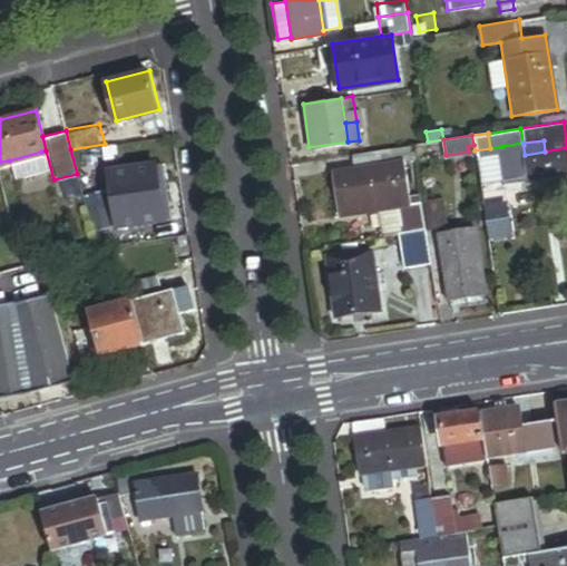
[(522,143),(502,146),(507,179),(528,177),(525,155),(522,143)]
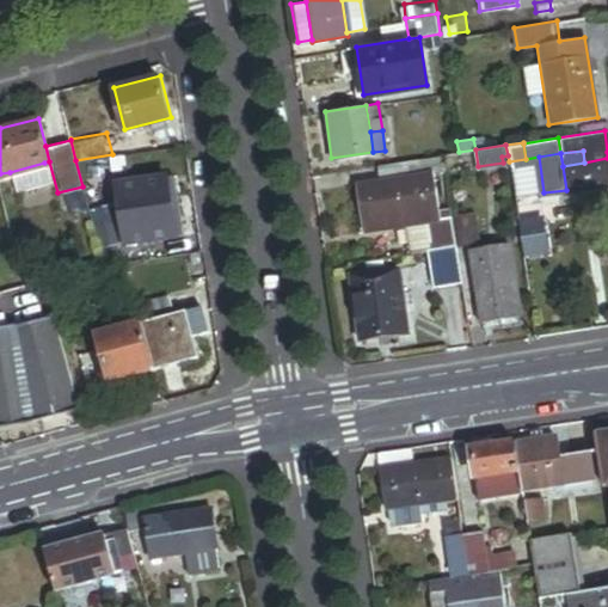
[(444,169),(442,154),(388,163),(391,178),(430,171),(444,169)]
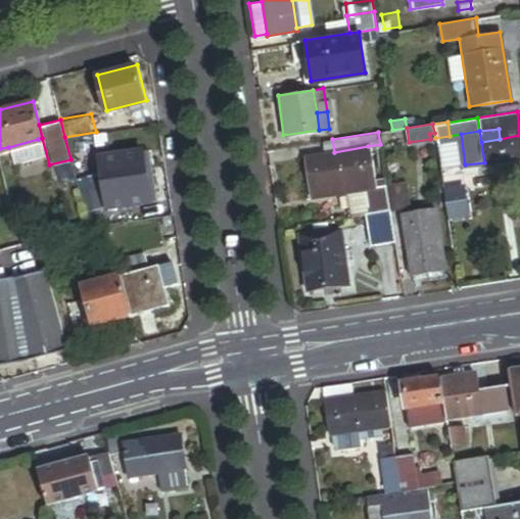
[(450,136),(435,138),(439,169),(460,166),(465,164),(461,134),(450,136)]
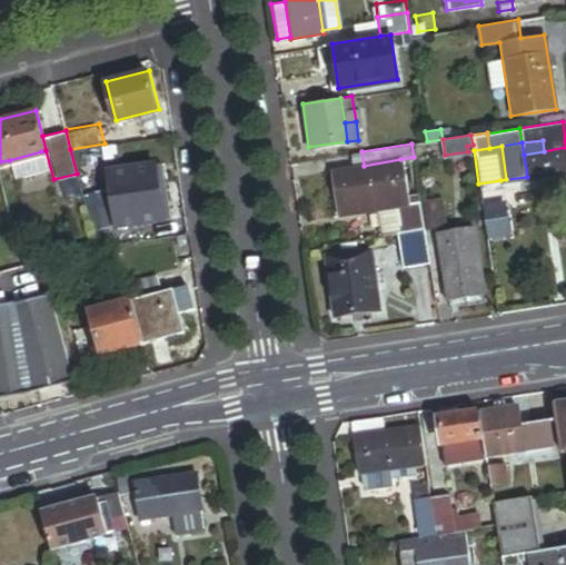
[(565,170),(565,147),(544,151),(524,155),(527,177),(565,170)]
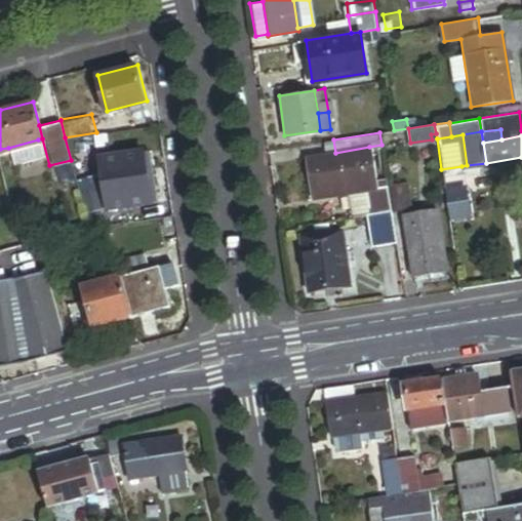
[(38,139),(8,148),(12,164),(43,156),(38,139)]
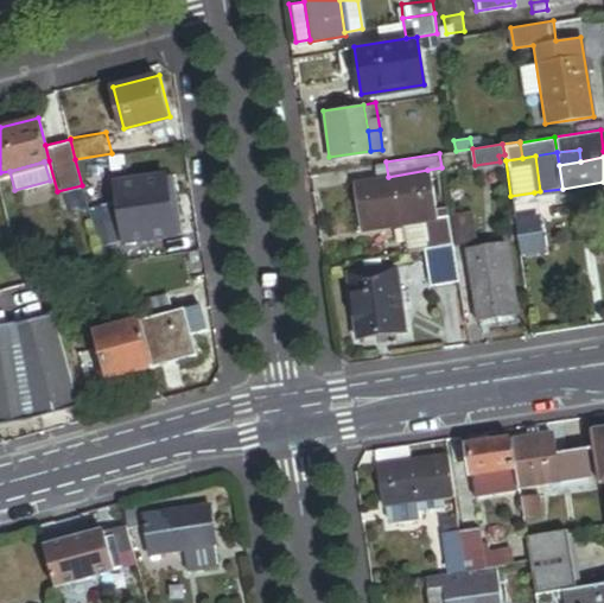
[(171,170),(164,171),(167,190),(175,189),(171,170)]
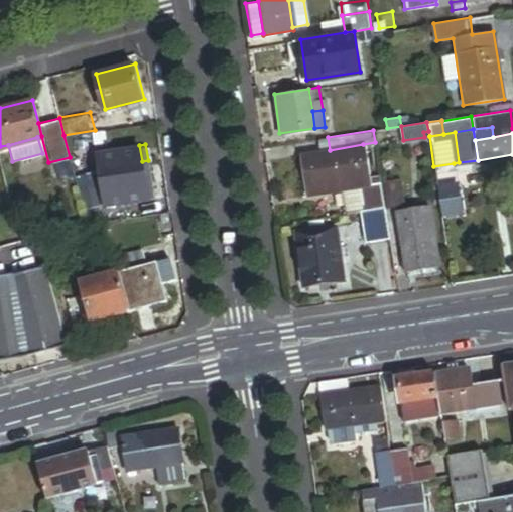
[(363,144),(330,150),(288,156),(295,199),(339,193),(367,187),(370,209),(383,206),(382,200),(384,200),(381,184),(370,186),(363,144)]
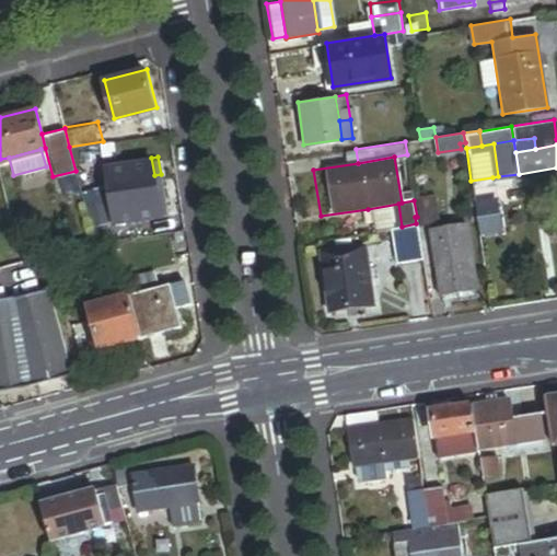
[(109,187),(154,180),(154,175),(151,158),(106,164),(109,187)]
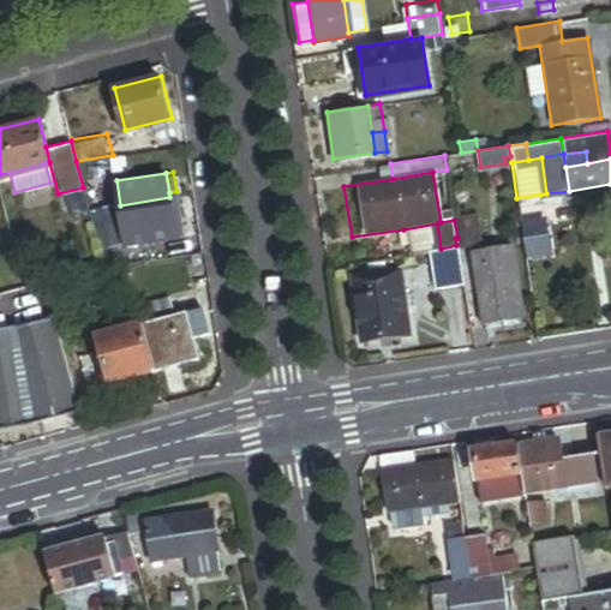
[(516,198),(520,221),(523,221),(544,217),(540,195),(516,198)]
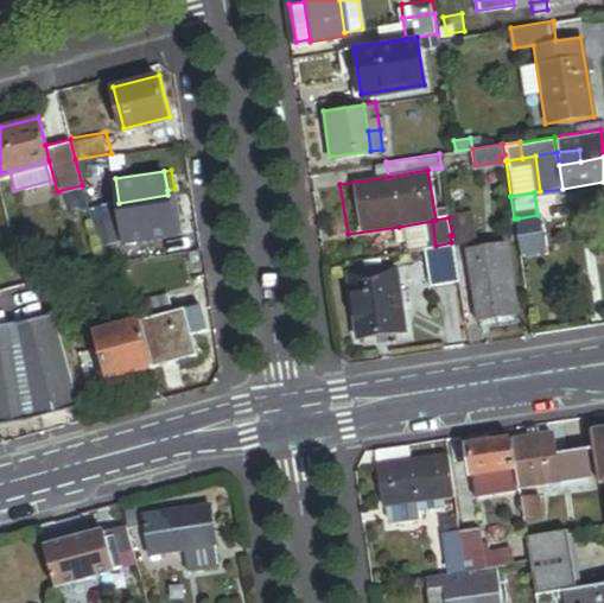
[(173,233),(167,195),(119,203),(125,240),(173,233)]
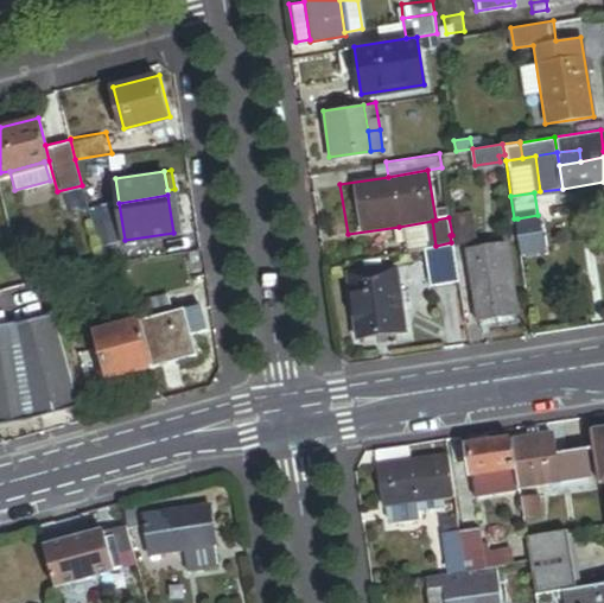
[(125,240),(119,203),(105,204),(109,242),(125,240)]
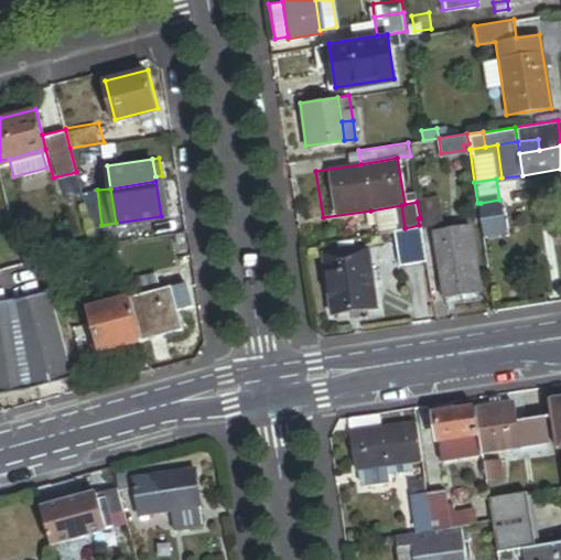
[(505,233),(499,200),(481,203),(485,235),(505,233)]
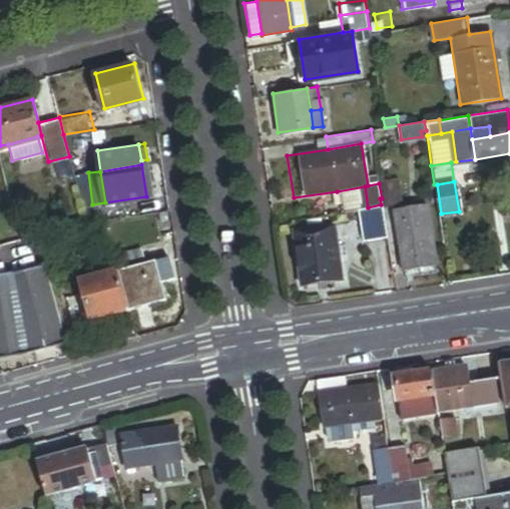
[(365,186),(337,191),(340,211),(354,209),(368,207),(365,186)]
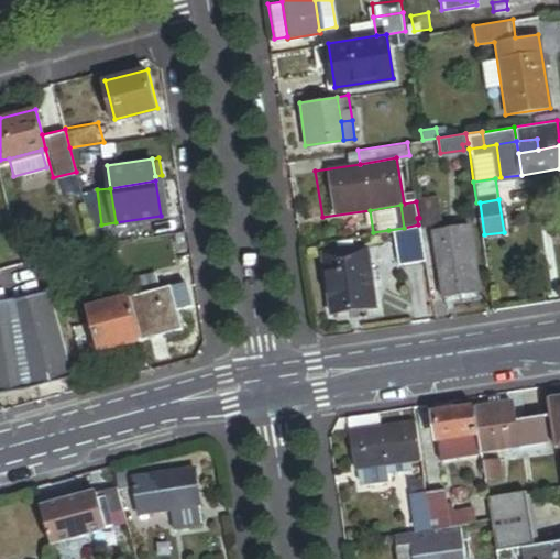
[(418,225),(404,228),(388,230),(393,262),(425,256),(419,225),(418,225)]
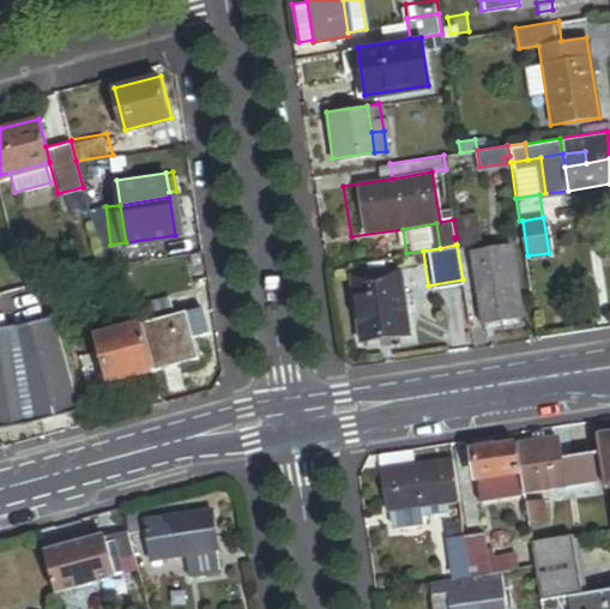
[(521,315),(511,245),(471,251),(482,321),(521,315)]
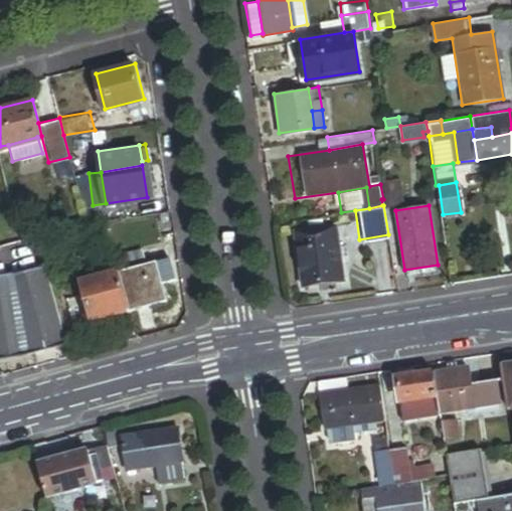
[(296,247),(338,241),(335,226),(294,232),(296,247)]
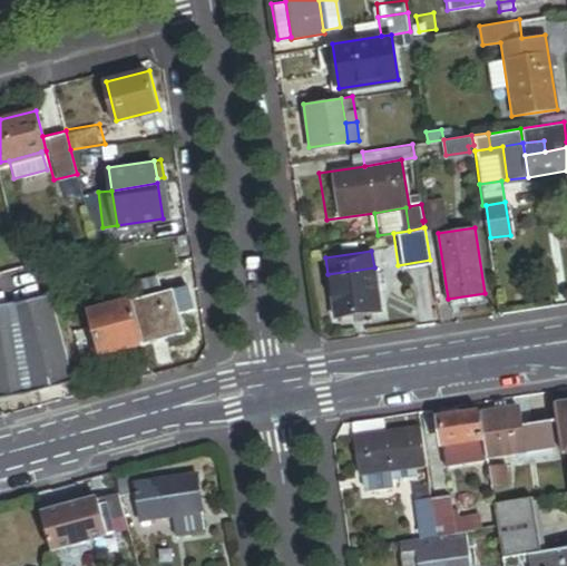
[(380,309),(374,267),(328,274),(334,315),(380,309)]
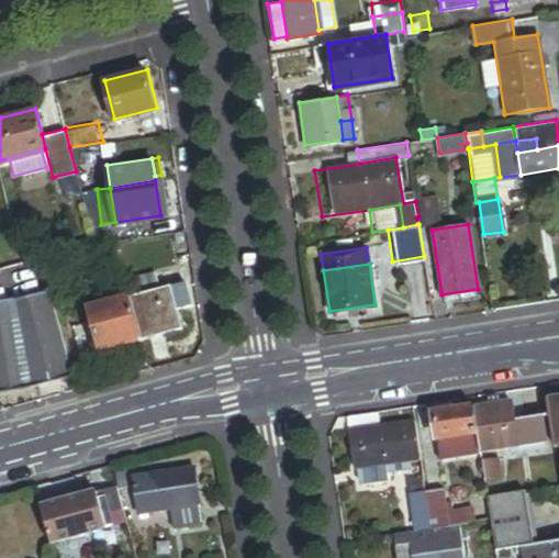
[(153,275),(124,282),(130,299),(158,291),(153,275)]
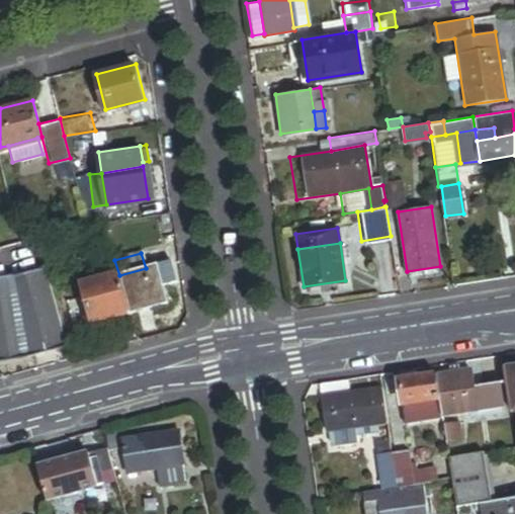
[(119,275),(129,313),(166,303),(156,265),(146,268),(119,275)]
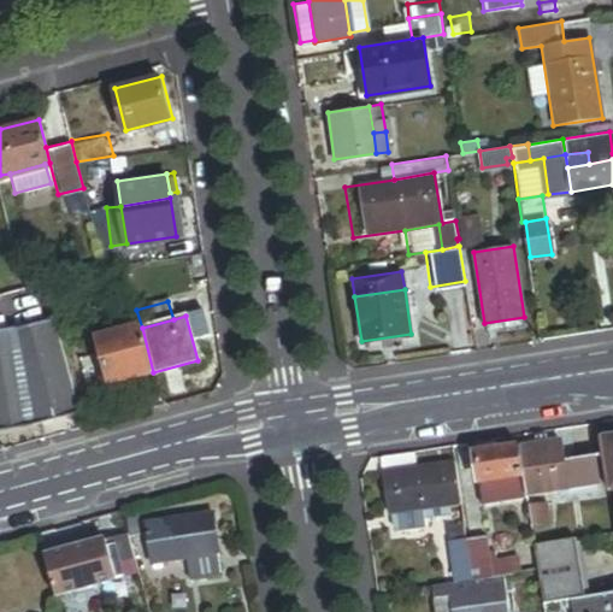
[(54,323),(13,329),(18,354),(41,351),(49,410),(76,402),(54,323)]
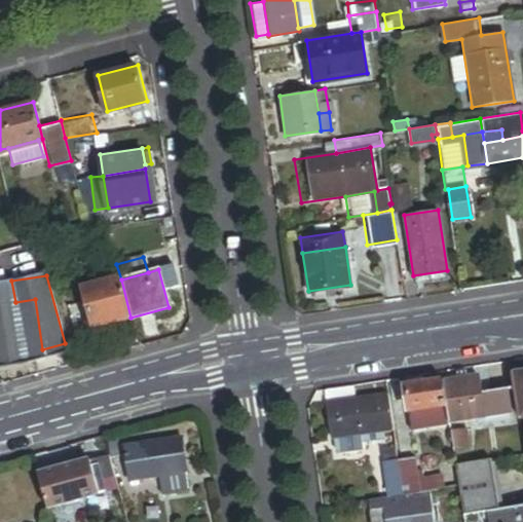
[(111,323),(131,318),(121,280),(83,290),(85,300),(94,328),(111,323)]
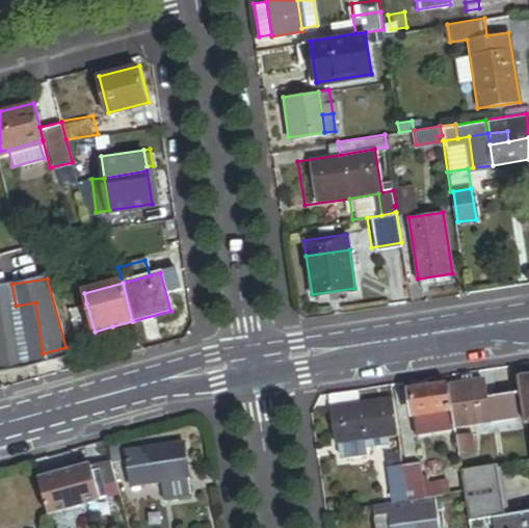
[(0,369),(25,366),(16,306),(11,284),(0,285),(0,369)]
